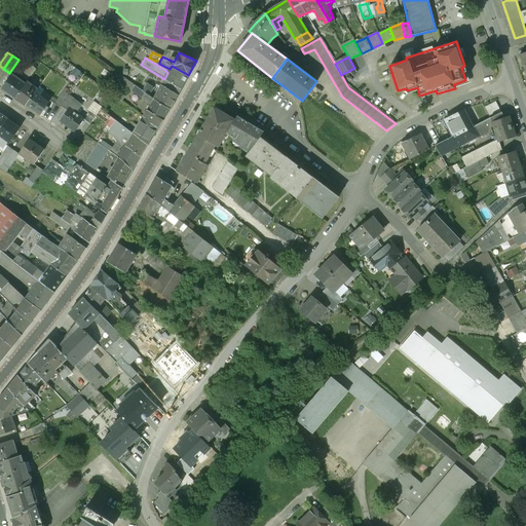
[(25,72),(31,76),(36,69),(30,65),(25,72)]
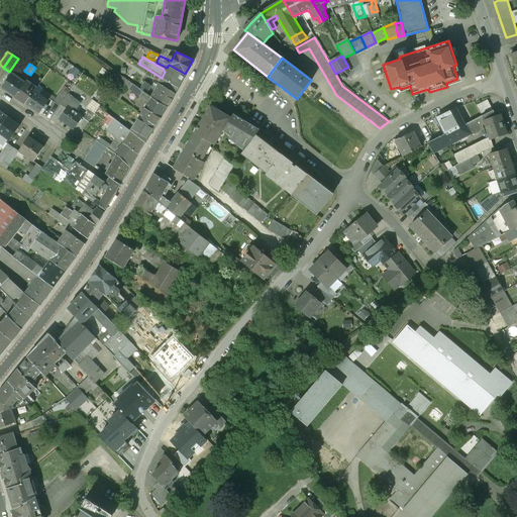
[(178,88),(185,74),(169,65),(167,68),(165,72),(162,78),(165,80),(178,88)]
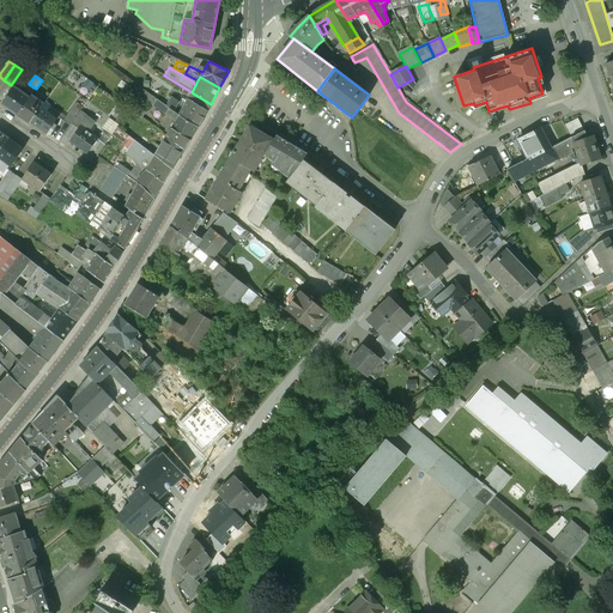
[(140,97),(177,122),(180,116),(175,111),(167,105),(134,83),(125,97),(131,102),(137,95),(139,97),(140,97)]
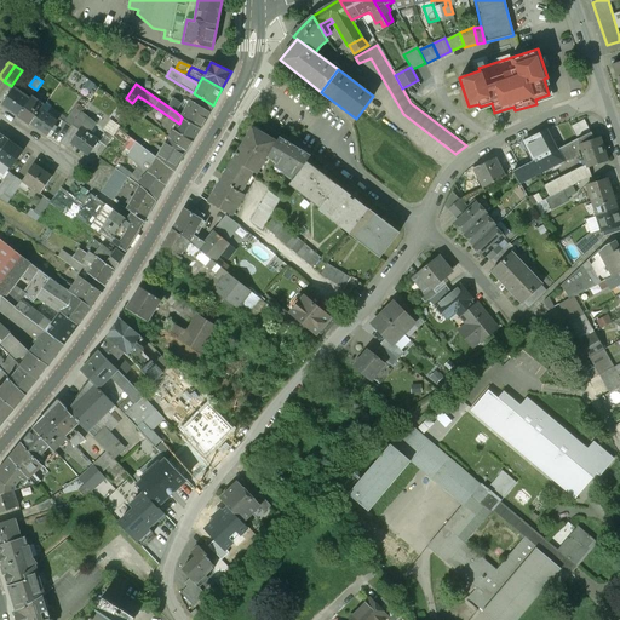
[(1,105),(17,116),(30,98),(15,87),(1,105)]
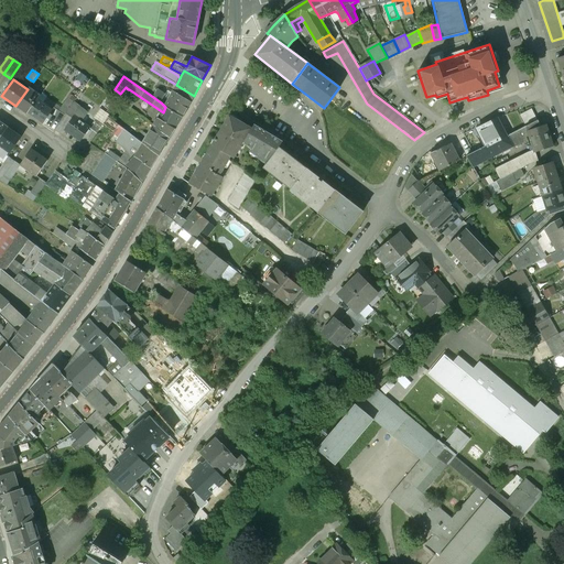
[(29,87),(28,89),(15,106),(28,115),(39,99),(41,96),(29,87)]
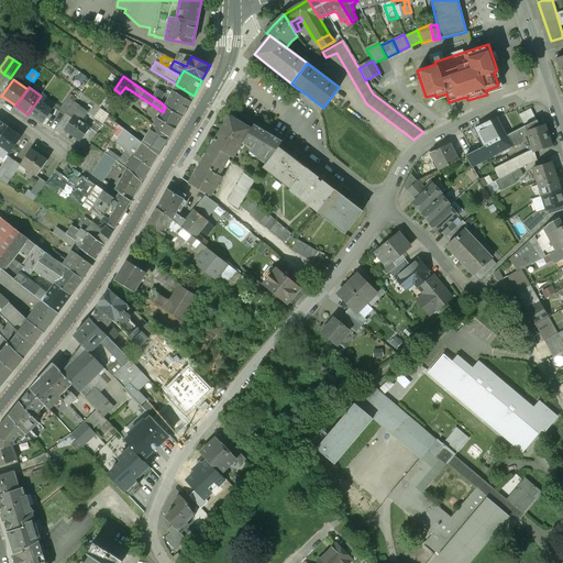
[(183,117),(194,96),(179,87),(176,94),(174,92),(173,95),(167,91),(165,95),(161,102),(165,107),(183,117)]
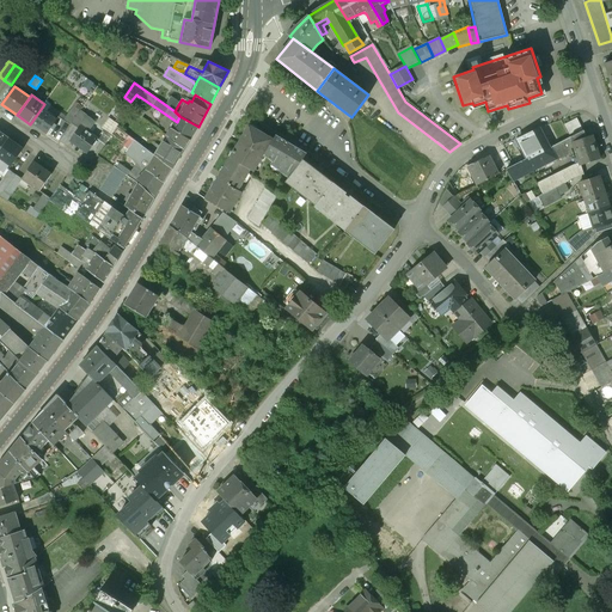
[(171,97),(166,105),(175,111),(179,103),(171,97)]
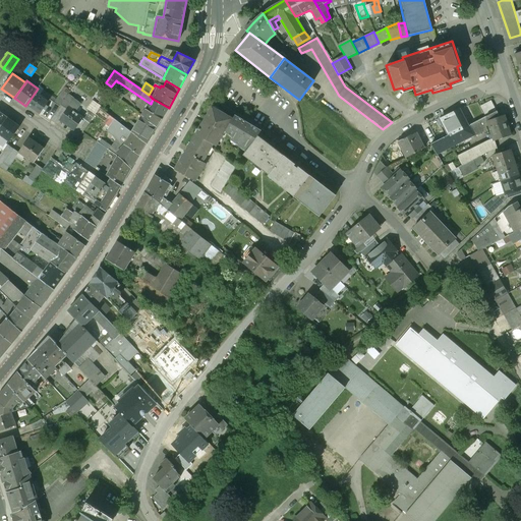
[(59,107),(61,105),(68,95),(70,92),(65,88),(54,103),(59,107)]
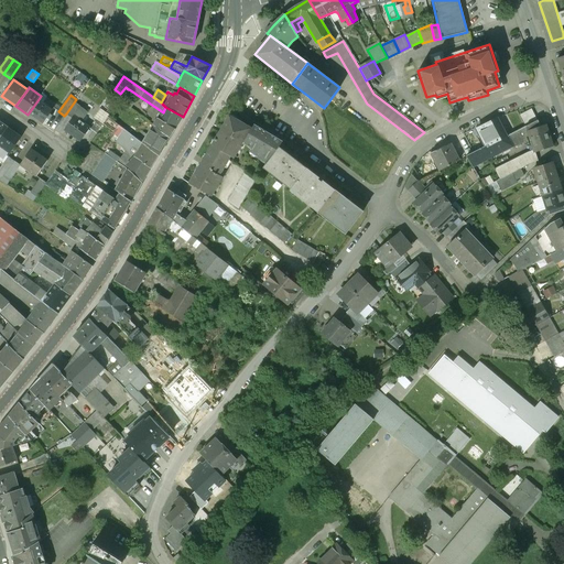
[(120,101),(130,109),(134,102),(125,96),(120,101)]
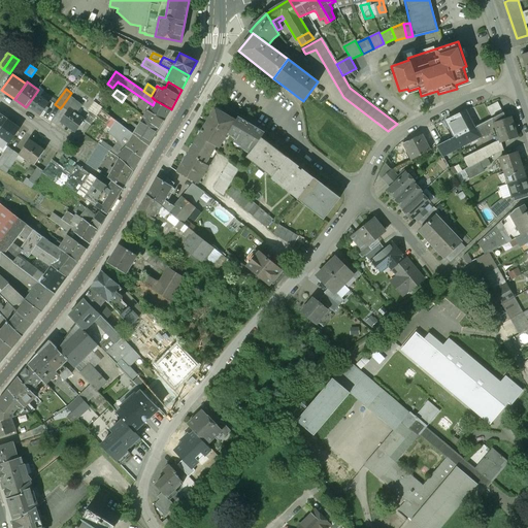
[(50,102),(36,93),(26,107),(39,117),(50,102)]
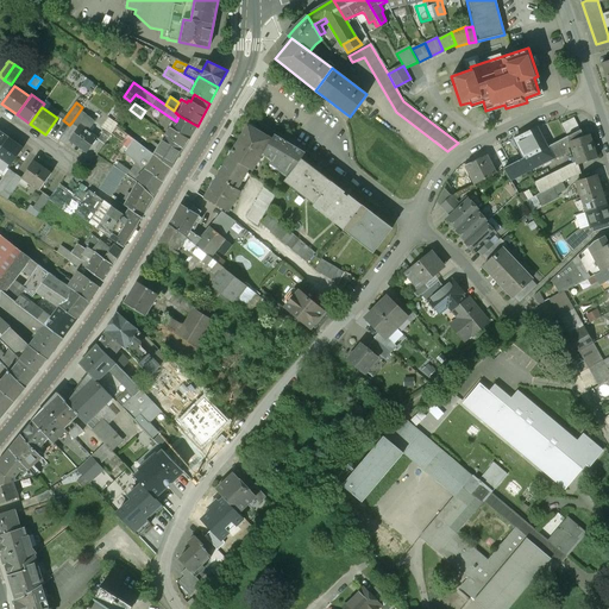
[(80,126),(87,115),(80,111),(71,123),(79,129),(80,126)]
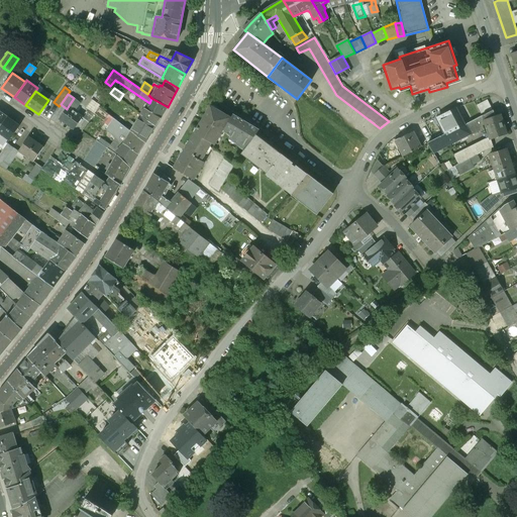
[(60,119),(73,129),(82,117),(75,112),(81,103),(74,98),(68,107),(67,109),(60,119)]
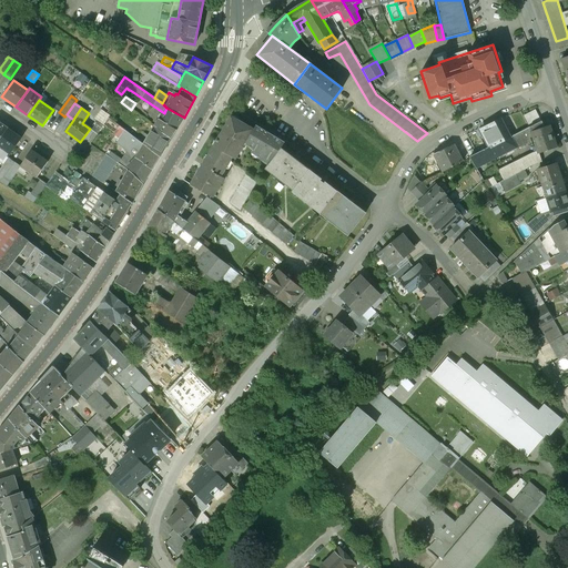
[(159,119),(154,127),(171,139),(184,118),(166,108),(164,113),(160,120),(159,119)]
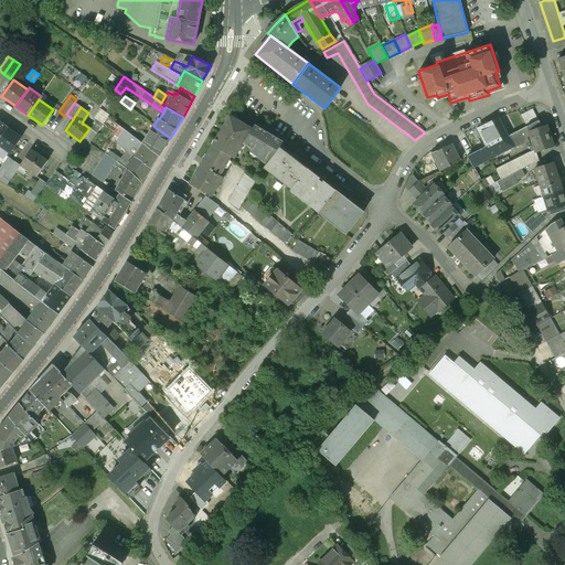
[(97,120),(91,130),(96,134),(109,115),(100,109),(95,118),(97,120)]
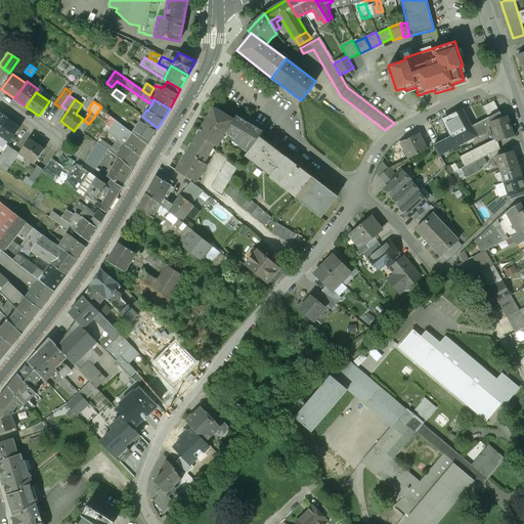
[(483,106),(488,118),(499,112),(494,101),(483,106)]
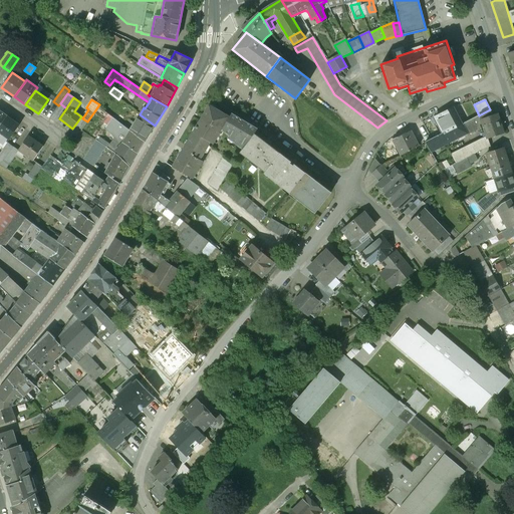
[(209,104),(193,133),(210,143),(214,145),(222,131),(230,116),(209,104)]
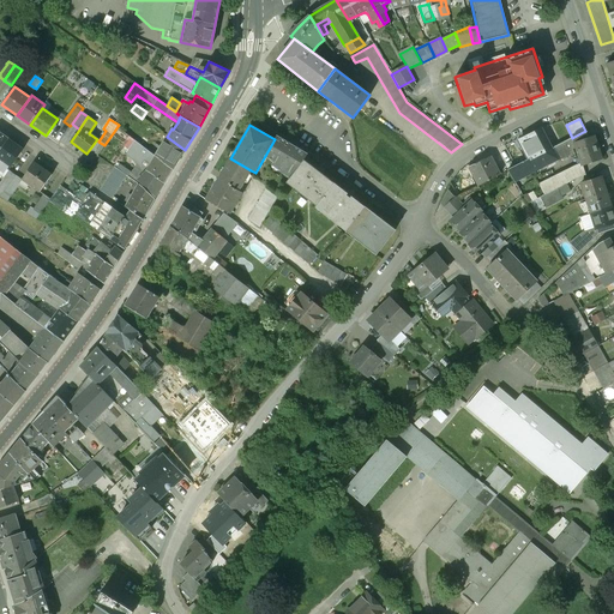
[(519,140),(529,158),(530,161),(552,149),(541,130),(519,140)]
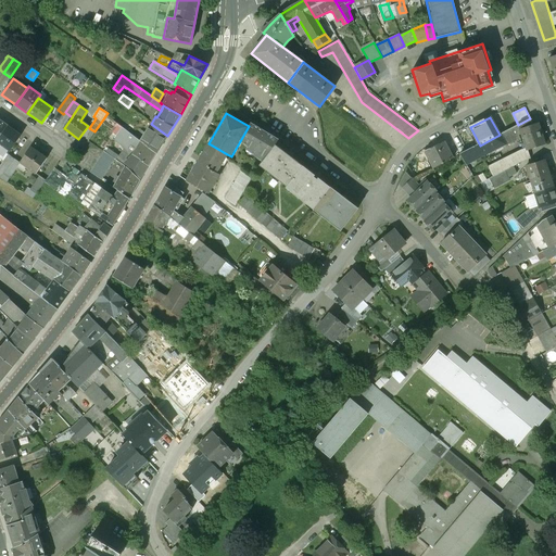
[(531,118),(530,118),(518,125),(510,129),(516,139),(522,137),(527,150),(527,151),(545,144),(539,123),(533,125),(531,118)]
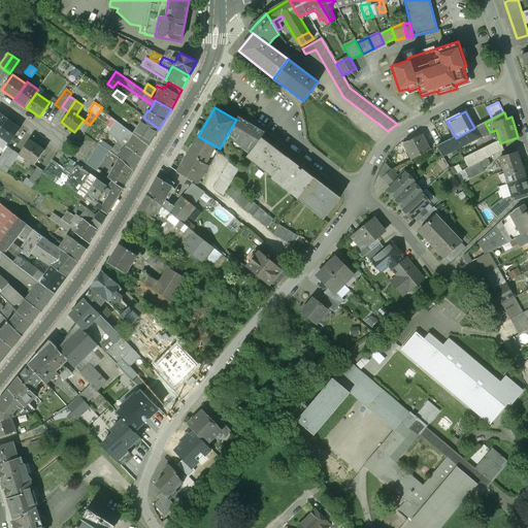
[(236,120),(228,134),(251,152),(262,138),(265,132),(238,117),(236,120)]
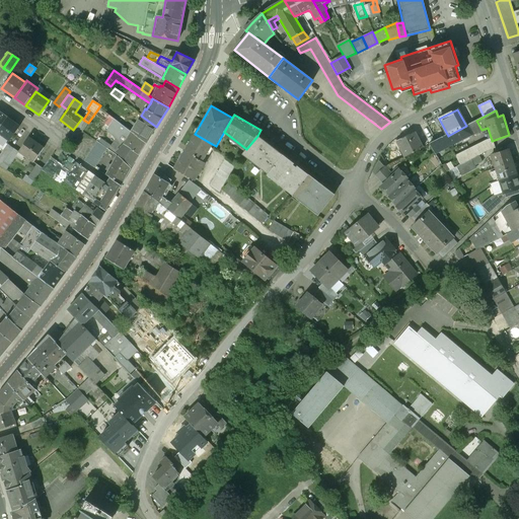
[(141,116),(131,132),(146,143),(156,127),(141,116)]
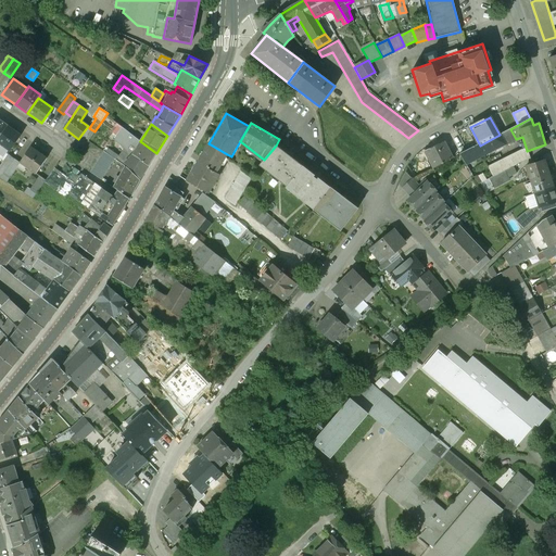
[(141,178),(156,153),(140,141),(118,125),(113,131),(116,135),(113,140),(124,148),(117,158),(125,163),(141,178)]
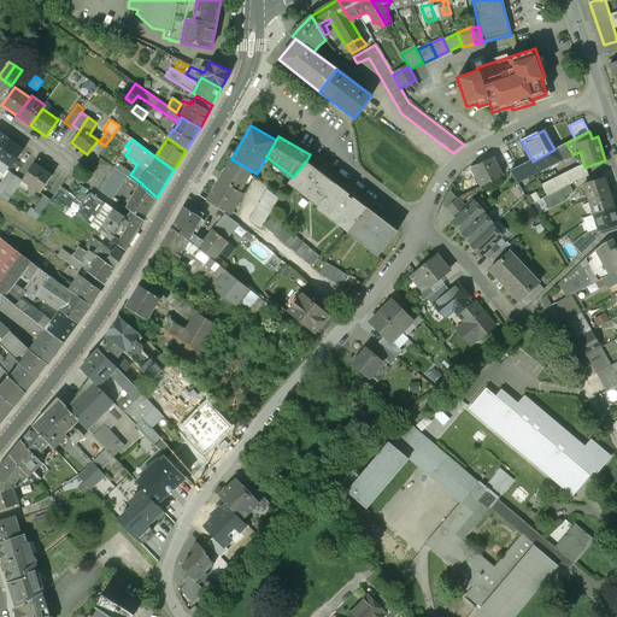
[(23,151),(10,140),(0,153),(0,159),(1,160),(0,162),(0,174),(5,177),(9,171),(11,168),(23,151)]
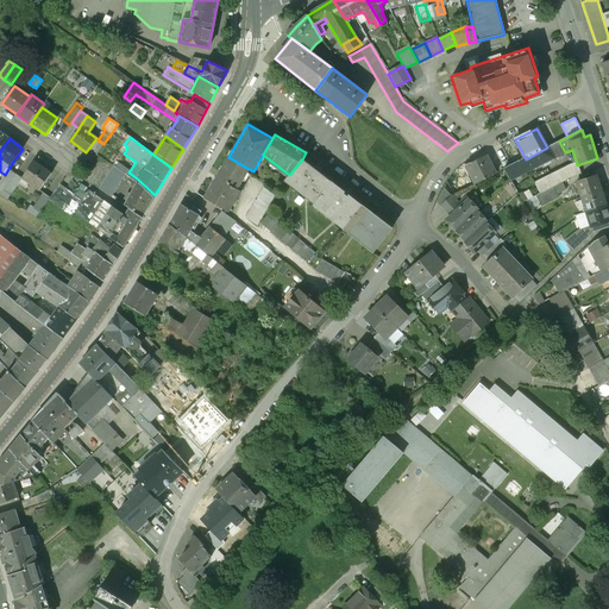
[(559,142),(547,148),(526,159),(525,157),(503,168),(510,181),(565,154),(565,152),(559,142)]
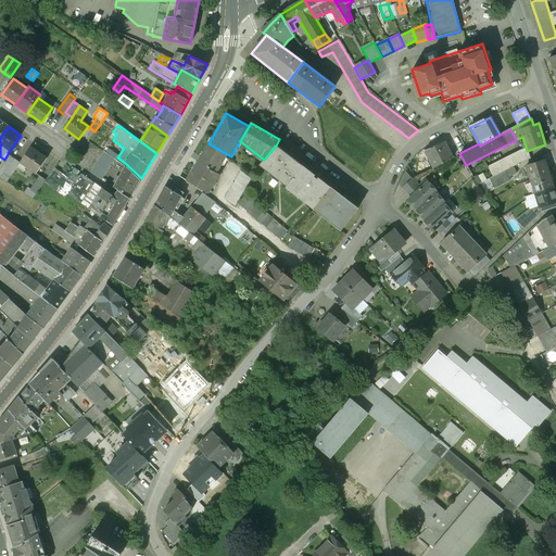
[(444,141),(425,151),(433,168),(453,159),(444,141)]
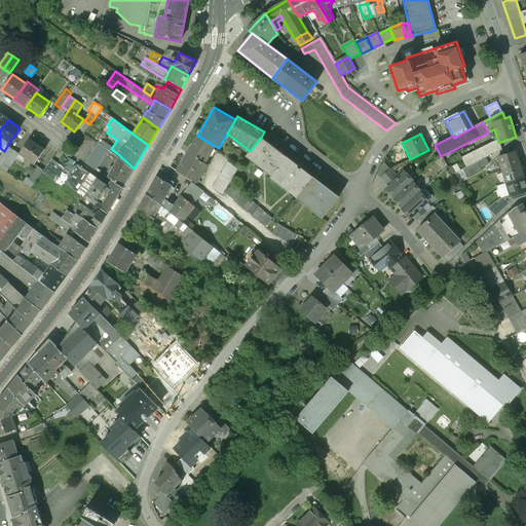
[(197,136),(187,153),(204,163),(215,146),(197,136)]
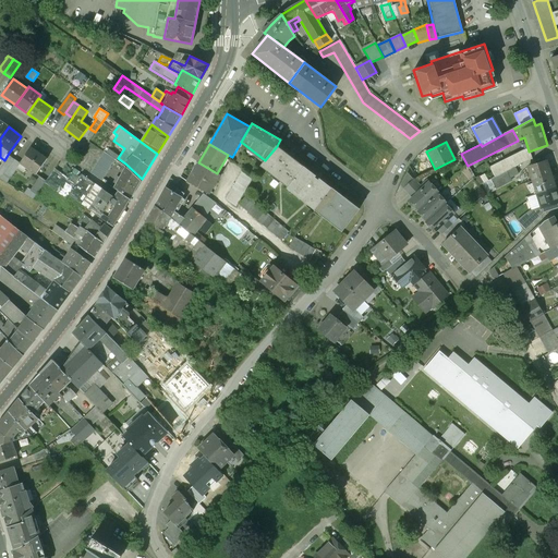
[(261,167),(288,187),(304,167),(277,146),(265,160),(261,167)]
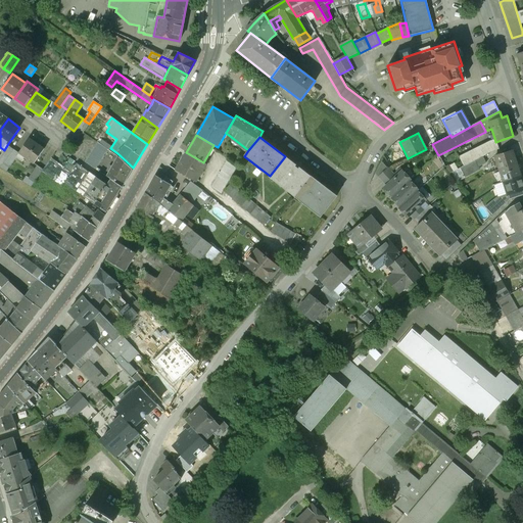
[(44,149),(29,138),(18,153),(15,157),(21,161),(25,157),(34,163),(44,149)]
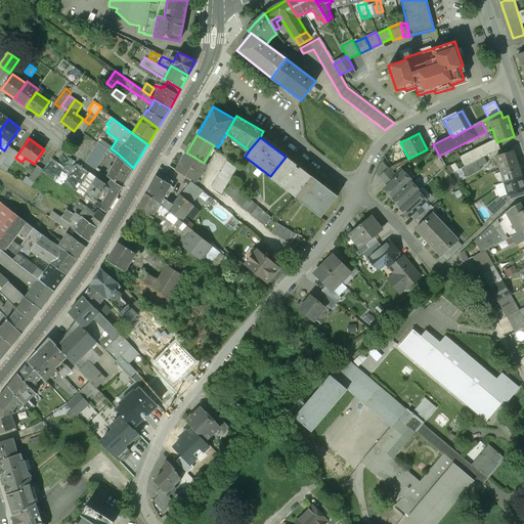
[(499,149),(496,142),(496,141),(460,157),(465,167),(474,163),(484,158),(494,151),(499,149)]
